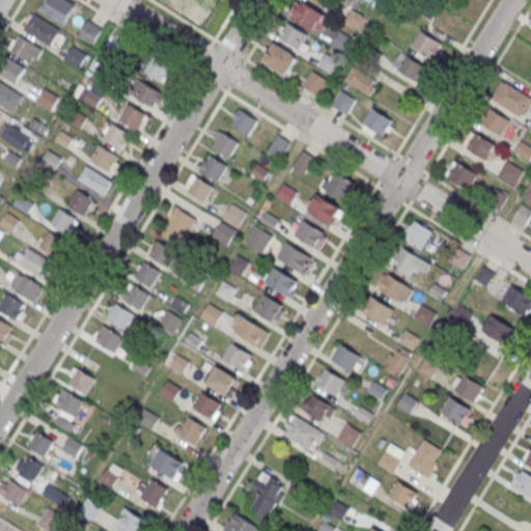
[(65,23),(75,2),(70,0),(45,0),(39,12),(65,23)]
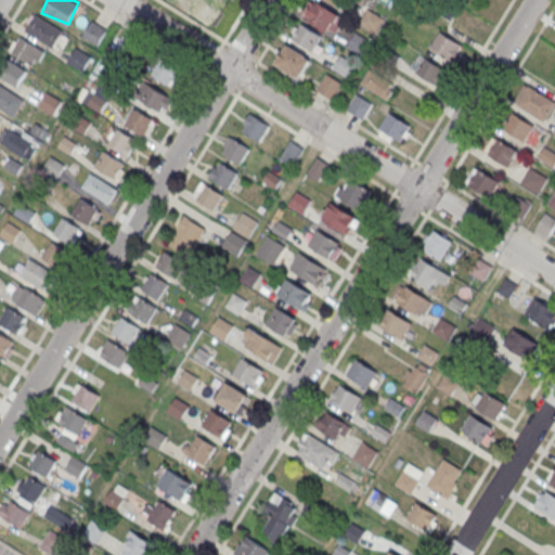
[(228,14),(205,0),(194,0),(188,11),(218,29),(228,14)]
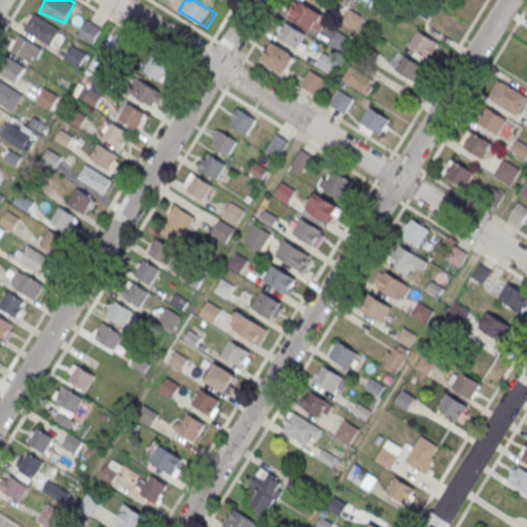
[(299,3),(318,14),(310,29),(290,18),(299,3)]
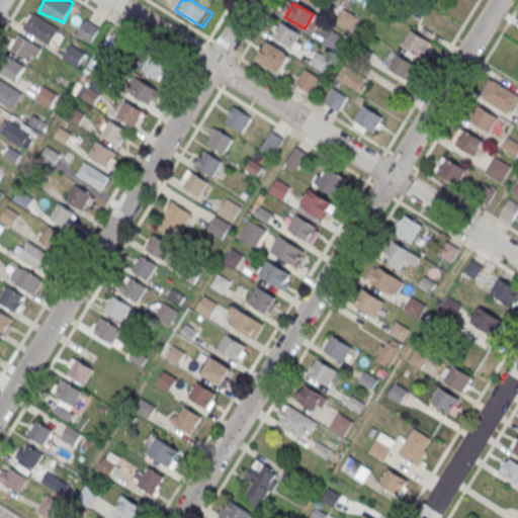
[(360,18),(352,32),(337,24),(344,10),(360,18)]
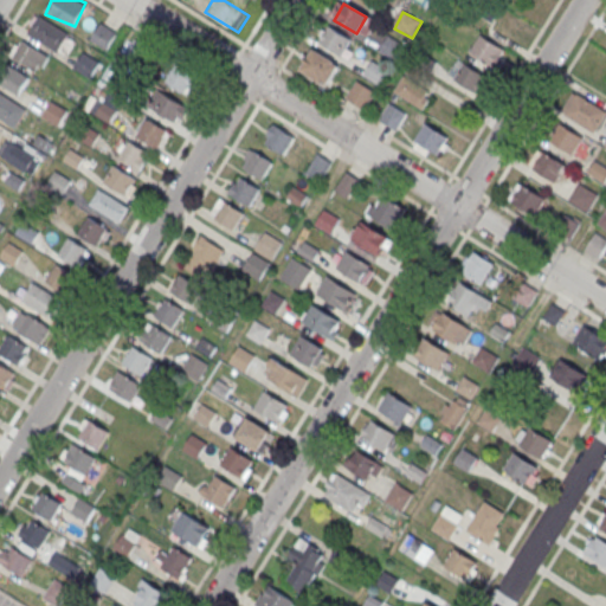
[(39,18),(62,31),(51,49),(28,36),(39,18)]
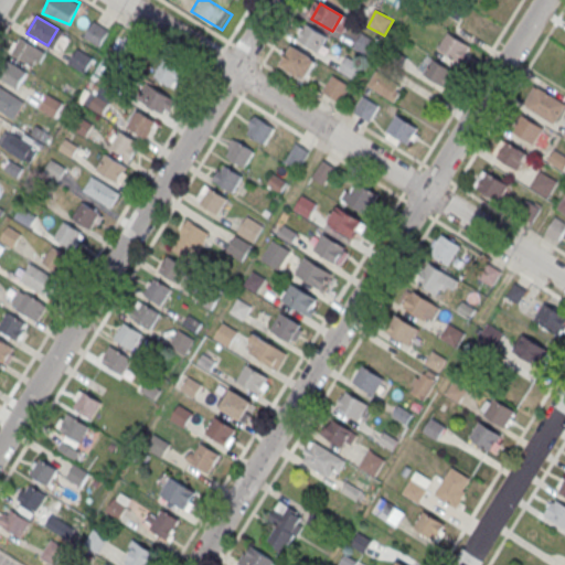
[(85,38),(95,23),(109,33),(100,48),(85,38)]
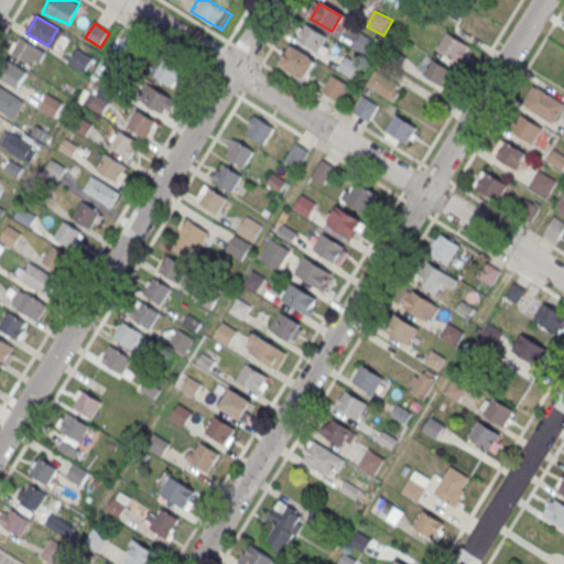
[(306,25),(327,38),(318,53),(297,41),(306,25)]
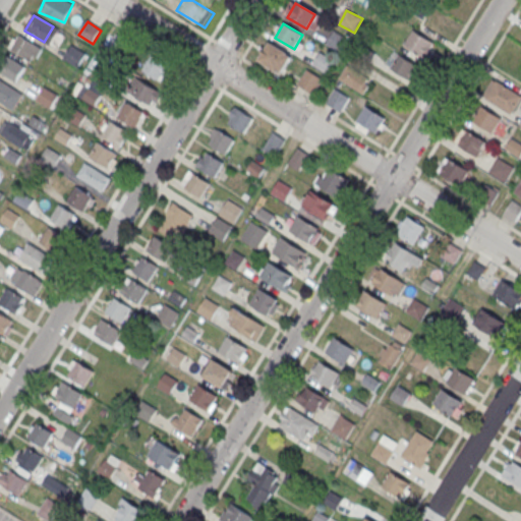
[(349,40),(341,54),(326,45),(333,31),(349,40)]
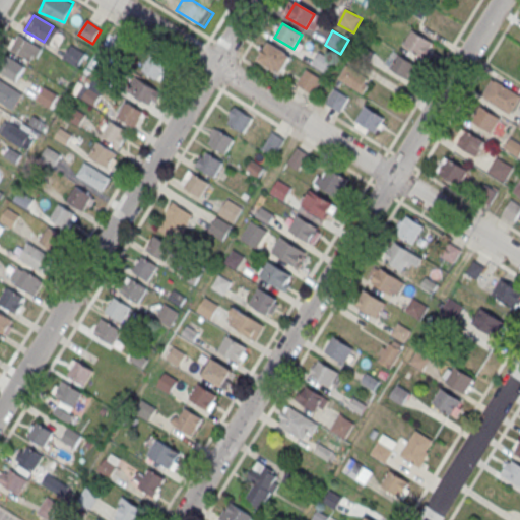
[(413,31),(433,43),(424,57),(404,46),(413,31)]
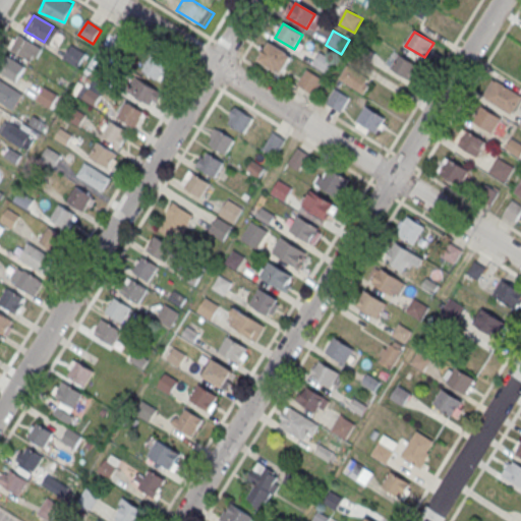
[(108,47),(116,34),(129,43),(121,56),(108,47)]
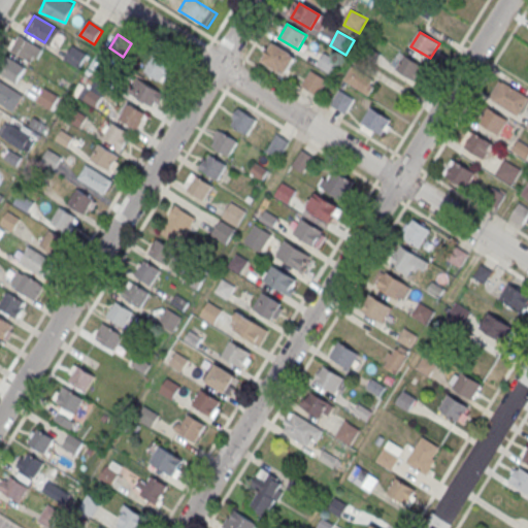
[(20,36),(40,48),(31,64),(11,52),(20,36)]
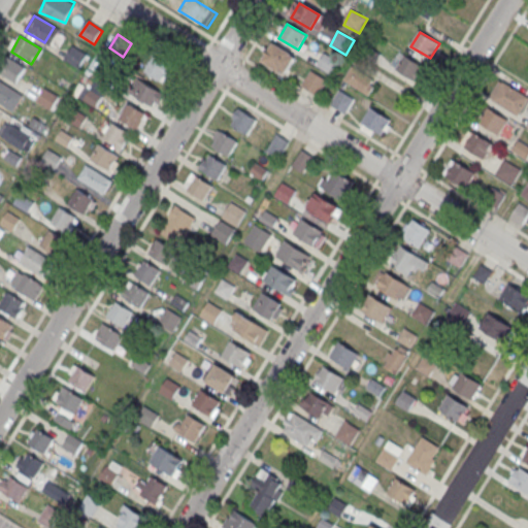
[(64,61),(72,47),(87,56),(78,69),(64,61)]
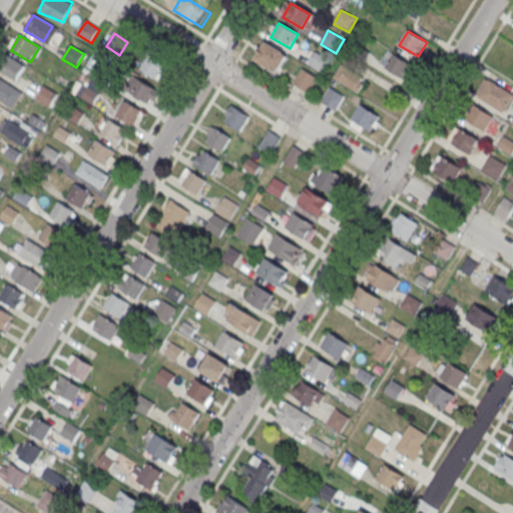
[(264,47),(283,58),(275,71),(255,60),(264,47)]
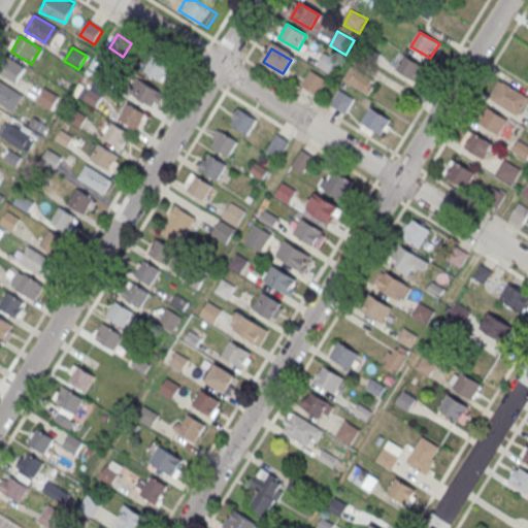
[(338,61),(330,75),(317,67),(325,53),(338,61)]
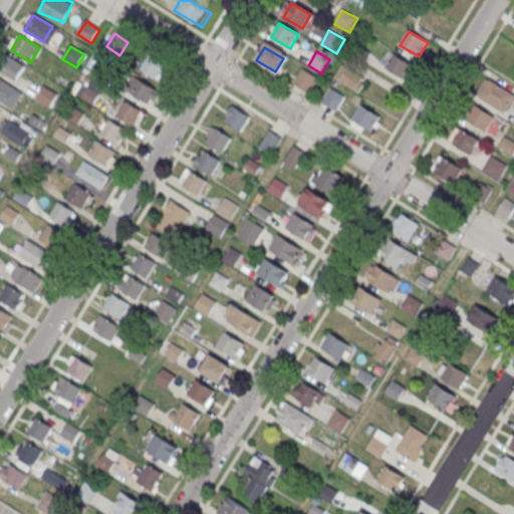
[(159,80),(169,65),(150,52),(140,67),(159,80)]
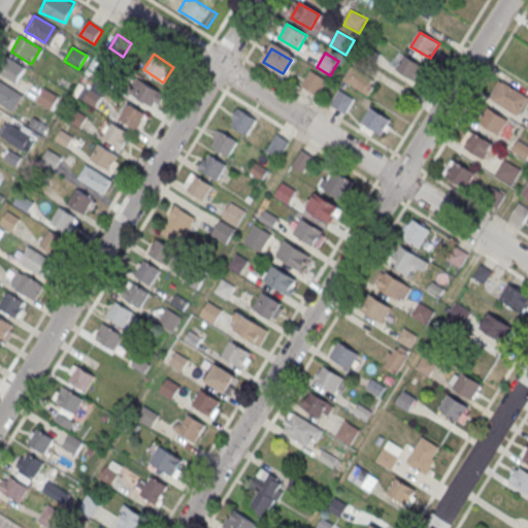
[(0,68),(6,57),(26,69),(18,85),(0,73),(0,68)]
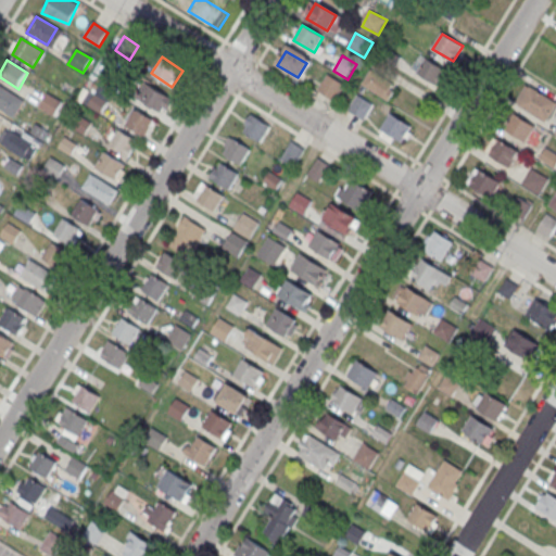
[(426,60),(446,72),(438,87),(417,74),(426,60)]
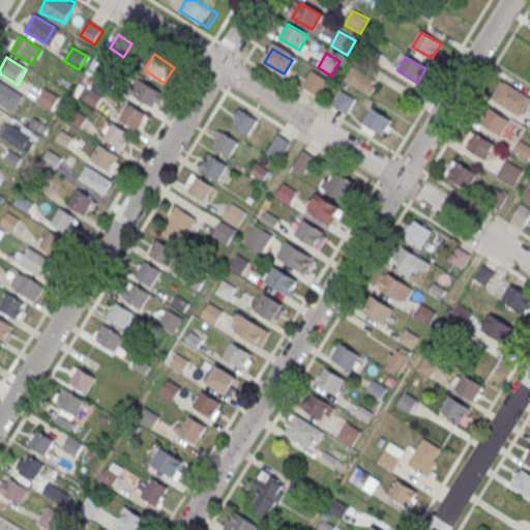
[(93,78),(101,64),(115,72),(107,86),(93,78)]
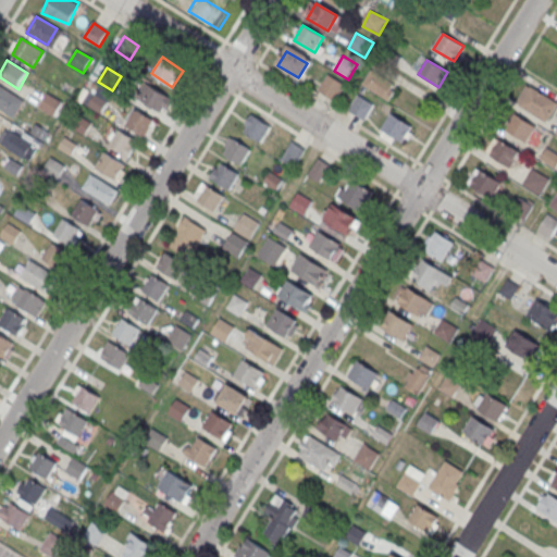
[(388,99),(397,86),(370,70),(361,84),(388,99)]
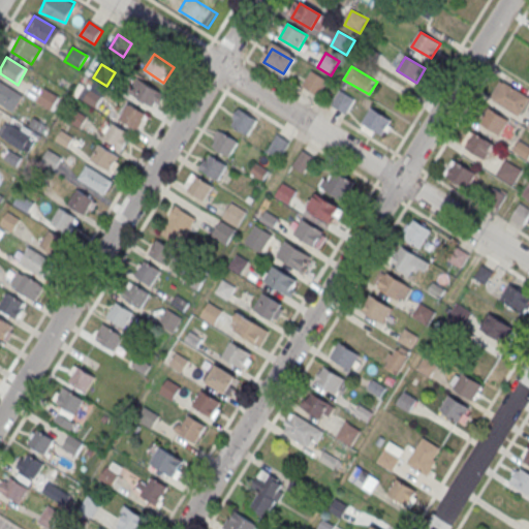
[(327,82),(318,96),(303,88),(311,73),(327,82)]
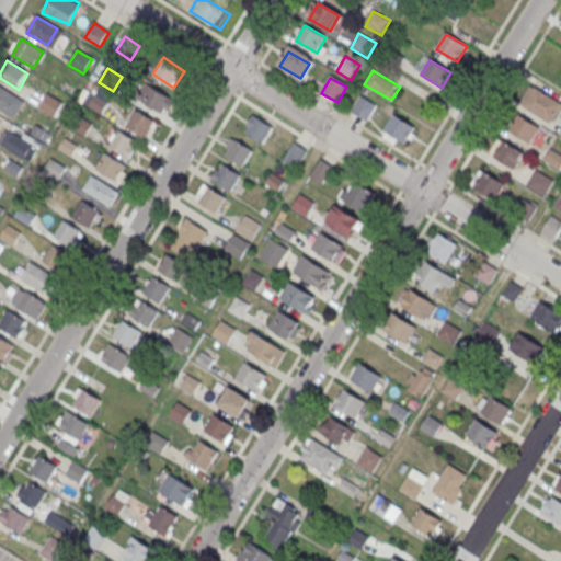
[(147,84),(174,101),(164,117),(137,100),(147,84)]
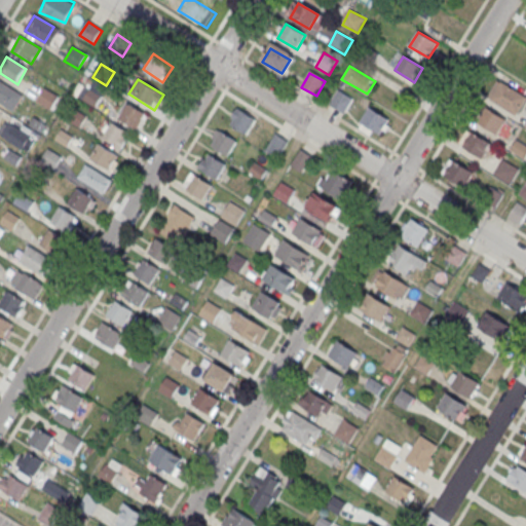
[(497,80),(525,97),(525,99),(517,116),(487,99),(497,80)]
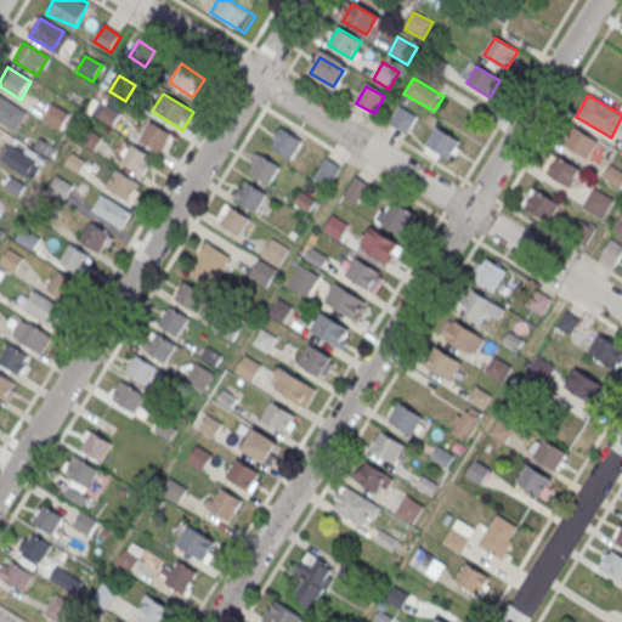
[(0,97),(27,114),(16,131),(0,122),(0,97)]
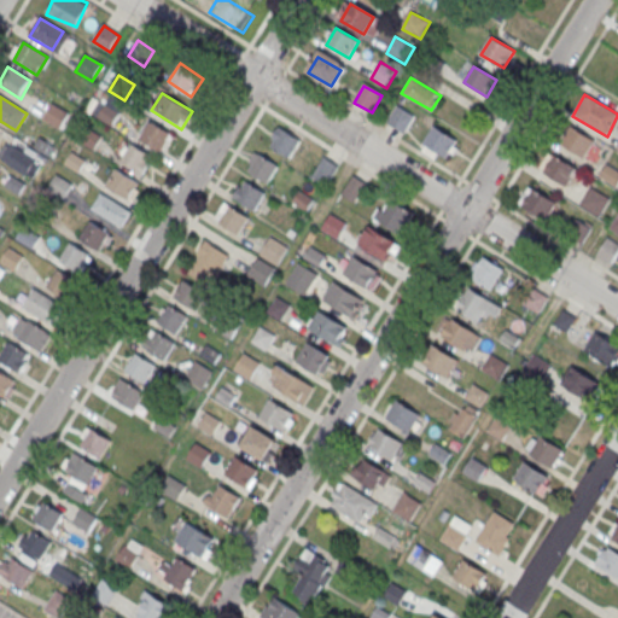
[(97,118),(106,104),(121,114),(111,127),(97,118)]
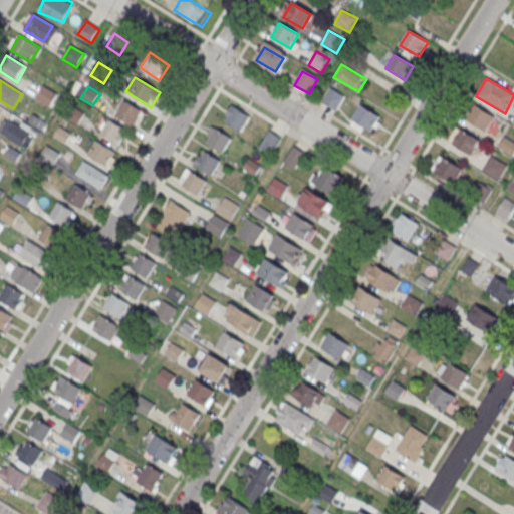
[(36,100),(44,87),(57,95),(49,108),(36,100)]
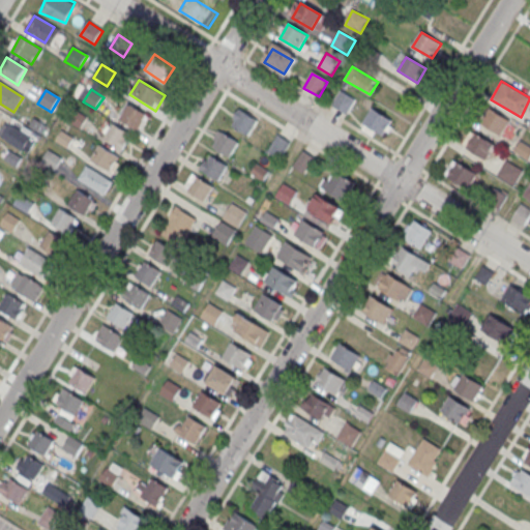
[(356,100),(348,115),(332,106),(341,91),(356,100)]
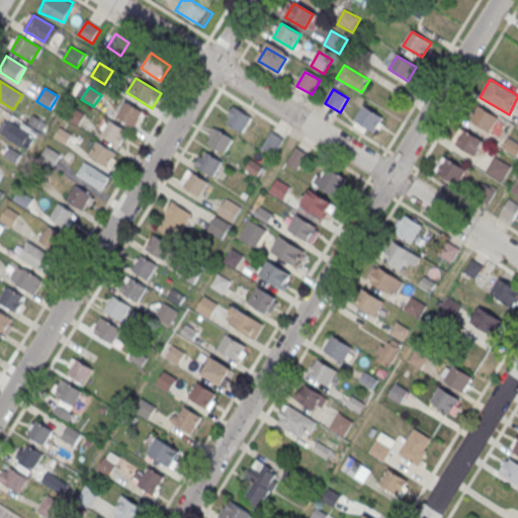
[(134,126),(144,111),(126,100),(116,115),(134,126)]
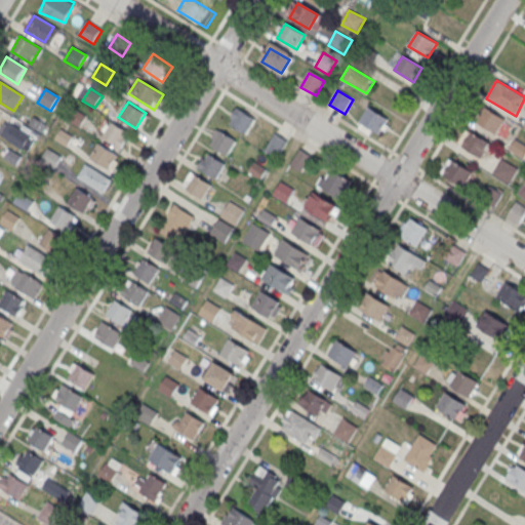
[(66,122),(74,108),(87,117),(79,130),(66,122)]
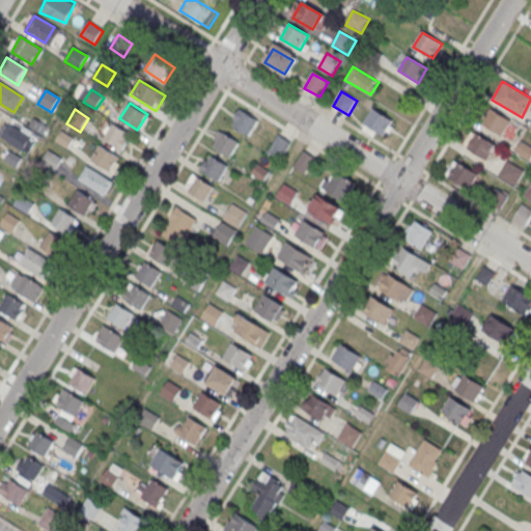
[(372,110),(392,121),(384,136),(364,124),(372,110)]
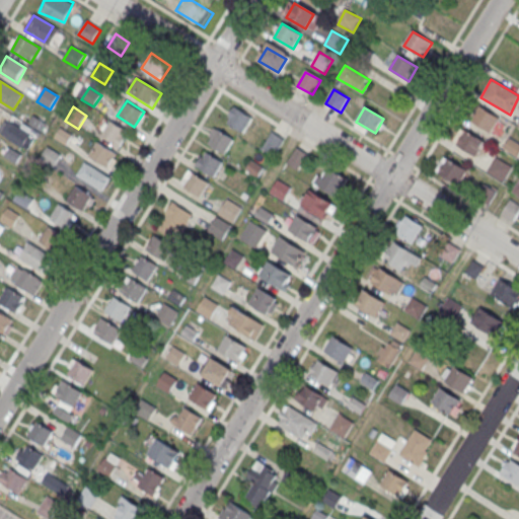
[(479,107),(499,119),(491,133),(471,122),(479,107)]
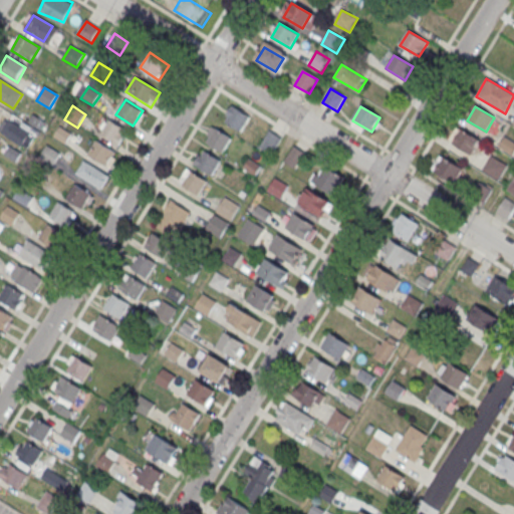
[(233,107),(250,117),(241,132),(224,122),(233,107)]
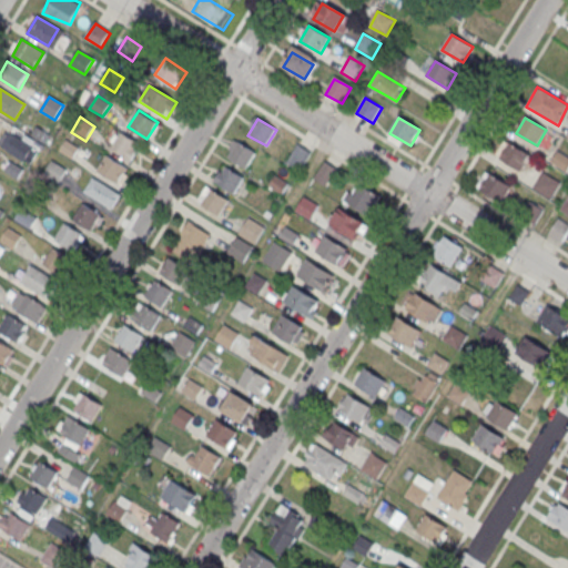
[(121,133),(141,146),(132,162),(111,149),(121,133)]
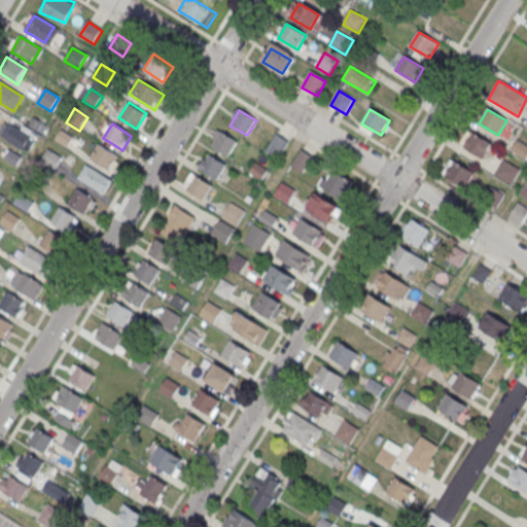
[(7,141),(15,128),(30,137),(22,150),(7,141)]
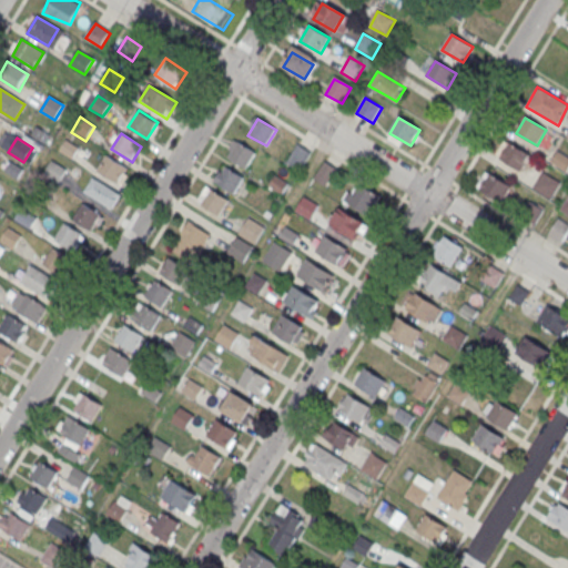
[(236,142),(255,153),(246,169),(227,158),(236,142)]
